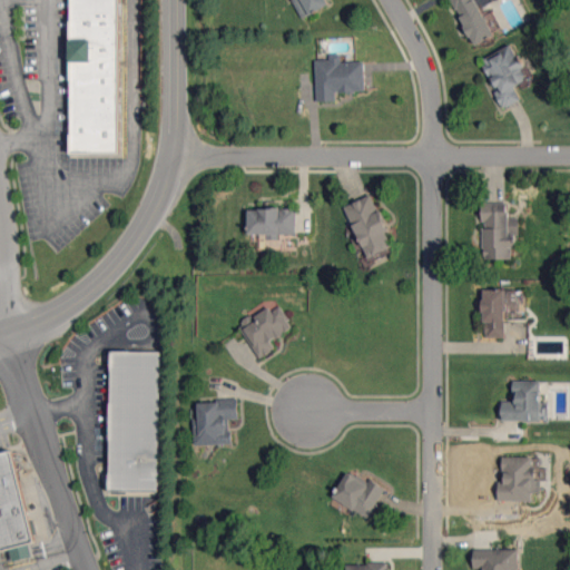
[(121,0),(70,0),(69,154),(120,155),(121,0)]
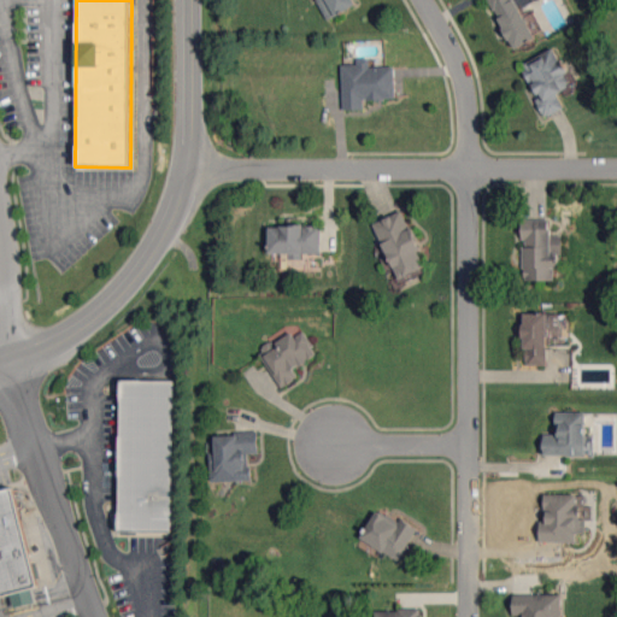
[(317,0),(327,19),(357,5),(353,0),(317,0)]
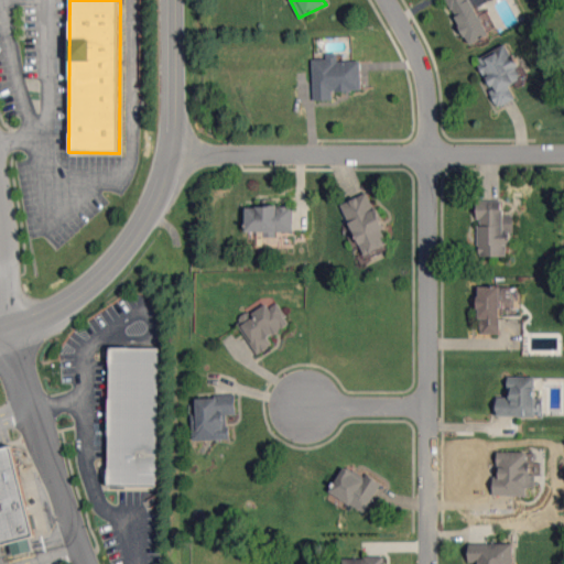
[(448,0),(468,45),(488,36),(472,0),(448,0)]
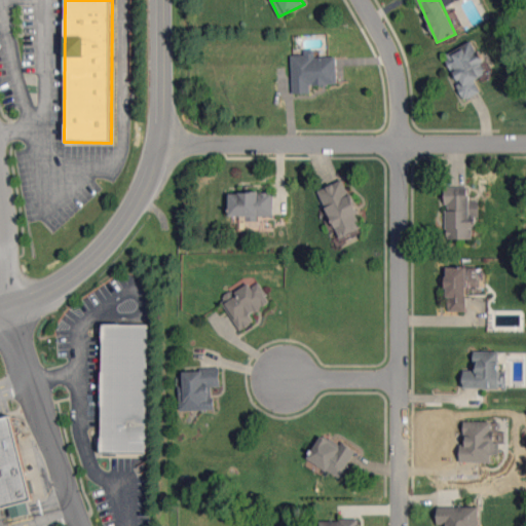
[(481,91),(475,80),(488,73),(472,41),(445,54),(459,83),(456,84),(464,100),(481,91)]
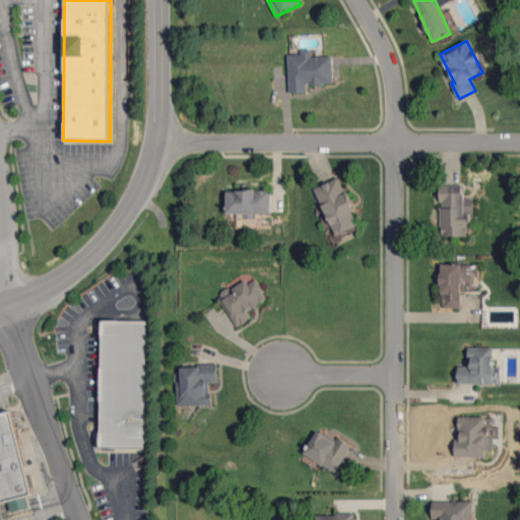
[(333,56),(312,57),(312,49),(301,49),(302,54),(288,55),(289,92),(308,92),(307,84),(334,83),(333,56)]
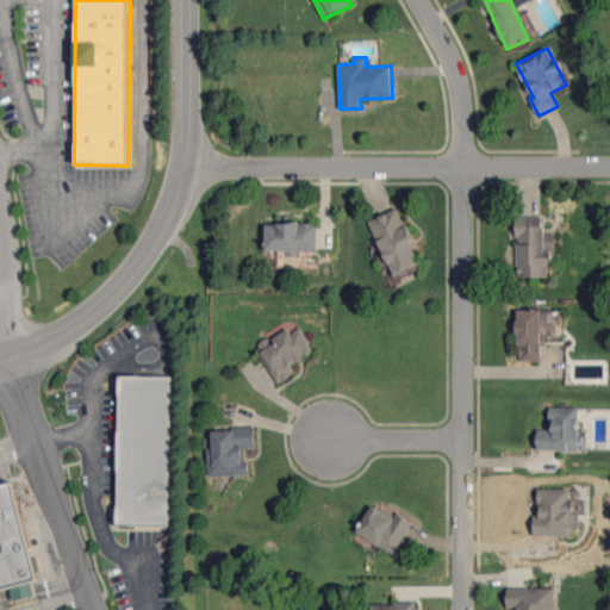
[(372,218),(392,277),(422,267),(400,207),(372,218)]
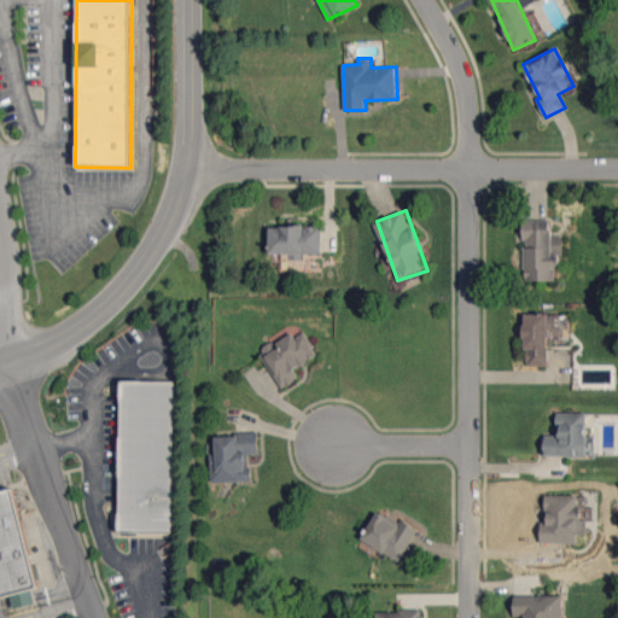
[(563,235),(551,235),(551,219),(523,220),(524,280),(554,280),(554,269),(559,269),(559,255),(564,255),(563,235)]
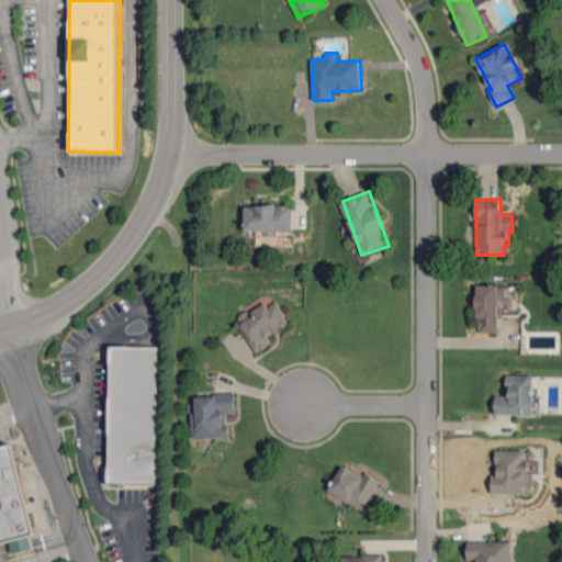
[(292,205),(245,206),(246,231),(263,231),(263,236),(274,236),(274,231),(293,231),(292,205)]
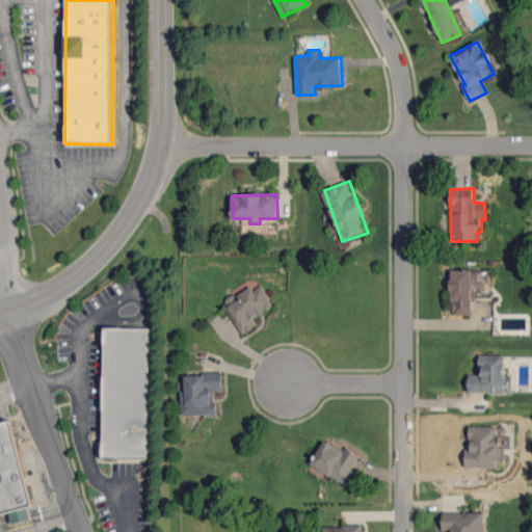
[(472,315),(472,289),(484,289),(484,269),(452,270),(452,315),(472,315)]
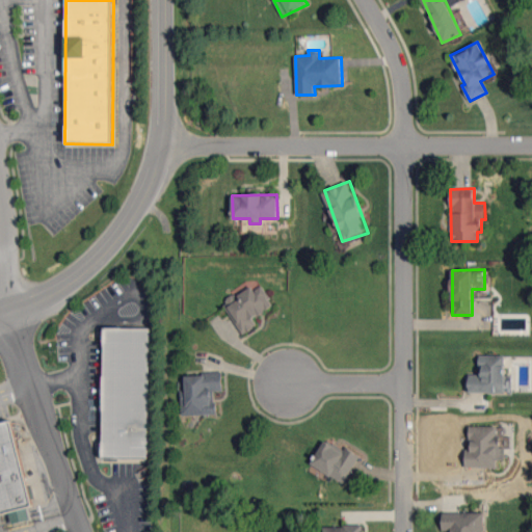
[(242,335),(258,325),(253,318),(273,306),(259,282),(223,303),(242,335)]
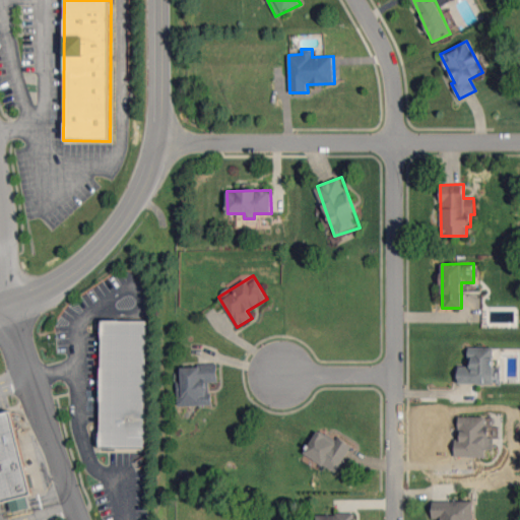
[(145,321),(102,320),(101,448),(145,448),(145,321)]
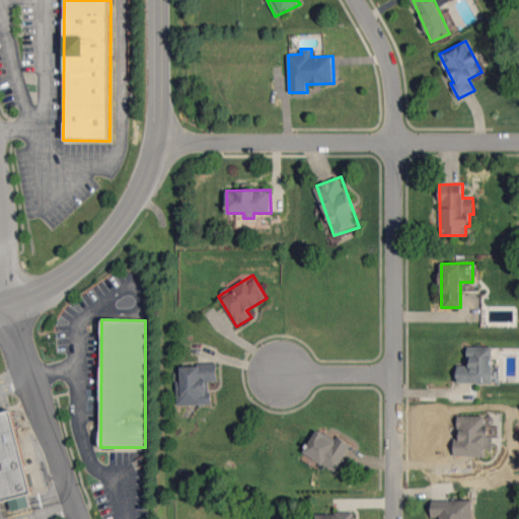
[(458,383),(500,382),(500,366),(494,366),(493,347),(468,347),(468,365),(457,365),(458,383)]
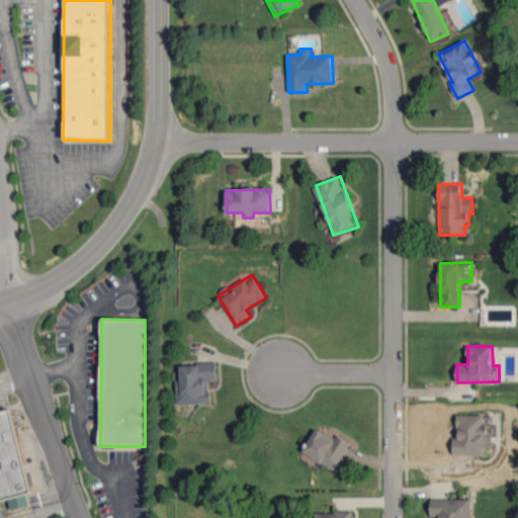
[(217,363),(180,364),(181,379),(176,379),(177,404),(209,403),(209,380),(217,380),(217,363)]
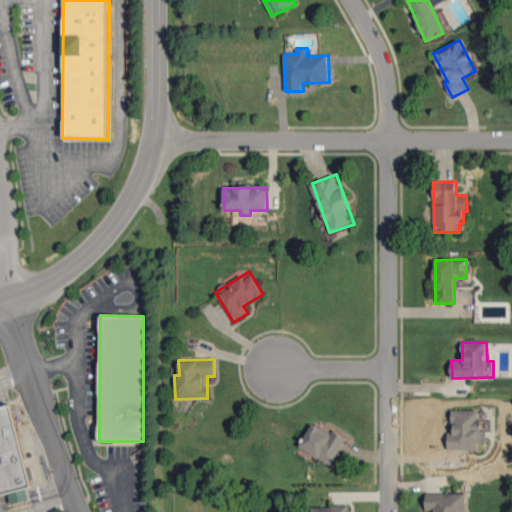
[(10,404),(0,406),(0,494),(9,492),(12,504),(28,499),(25,488),(31,486),(29,478),(32,477),(30,468),(27,469),(10,404)]
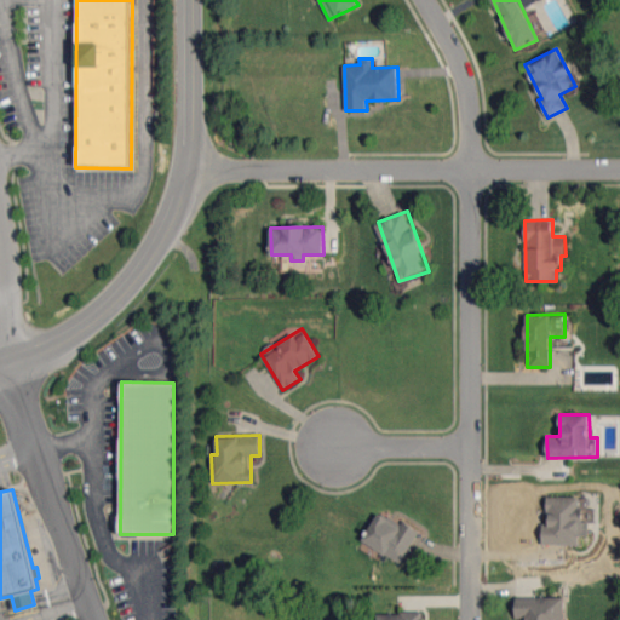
[(401,563),(419,530),(402,521),(400,526),(378,514),(362,541),(401,563)]
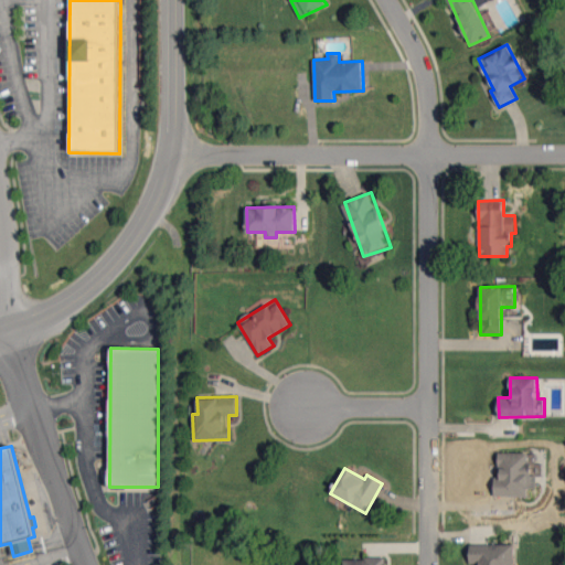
[(512,564),(512,544),(469,544),(470,564),(479,564),(478,564),(512,564)]
